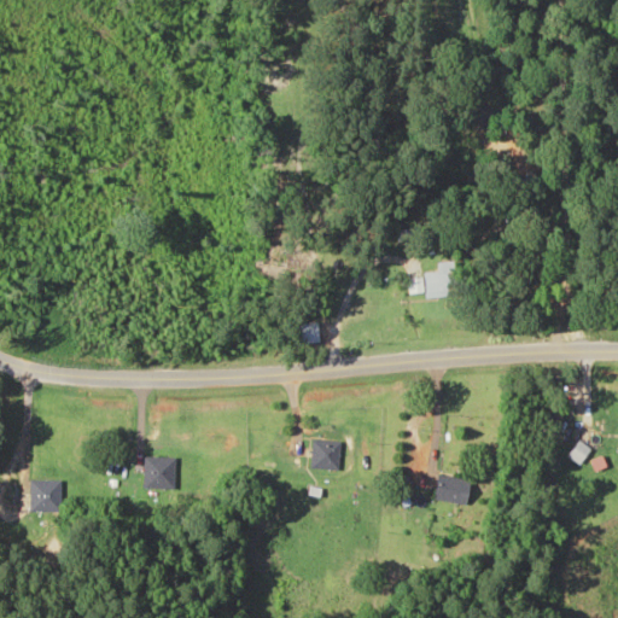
[(454,270),(407,273),(408,292),(423,291),(423,296),(455,293),(454,270)]
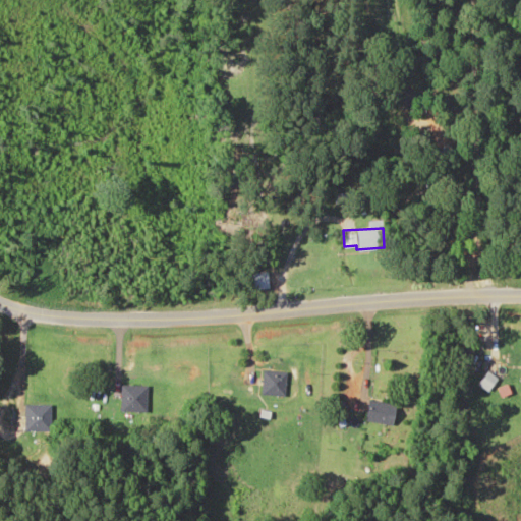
[(520,231),(508,232),(508,246),(520,245),(520,231)]
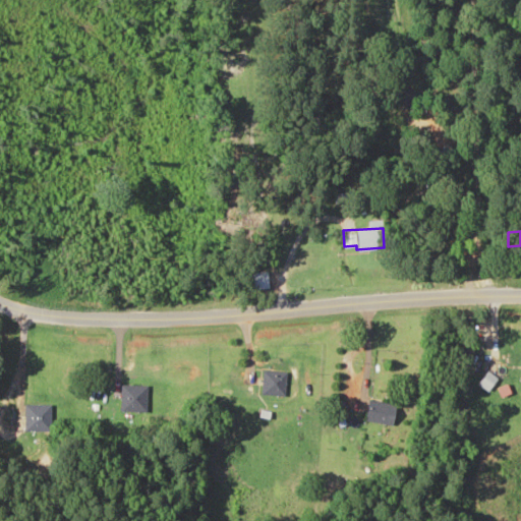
[(268,288),(268,272),(250,272),(250,288),(268,288)]
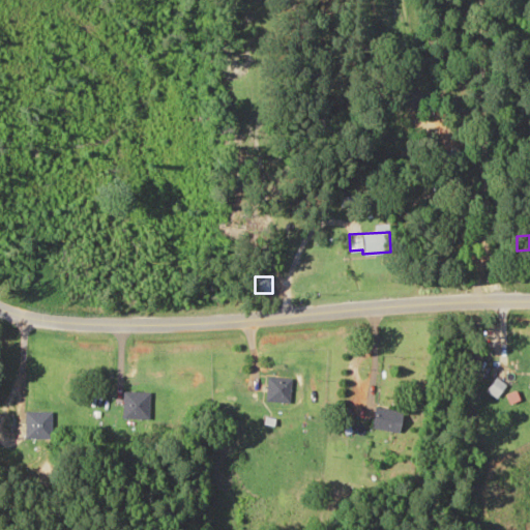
[(292,377),(267,376),(266,401),(290,402),(292,377)]
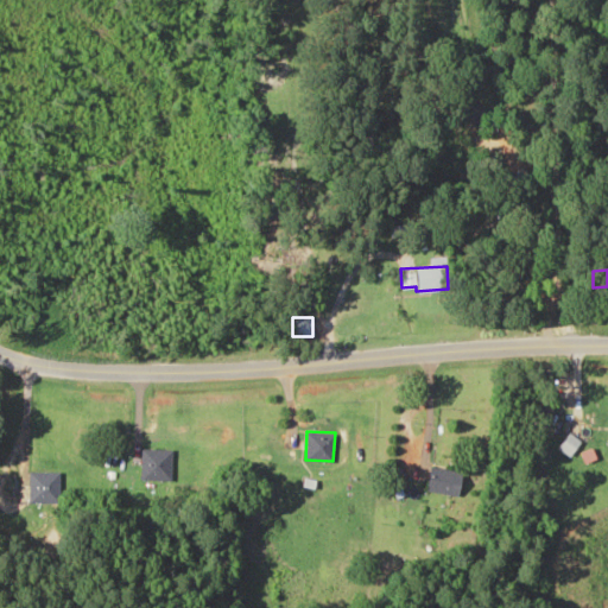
[(569,456),(580,441),(569,432),(557,447),(569,456)]
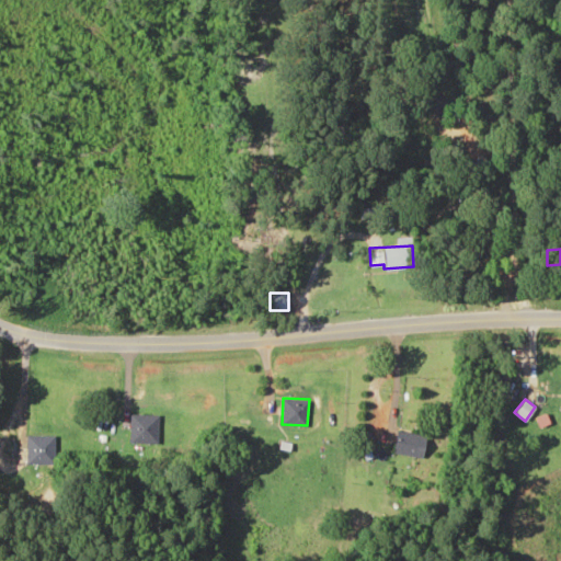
[(159,412),(130,412),(130,441),(159,441),(159,412)]
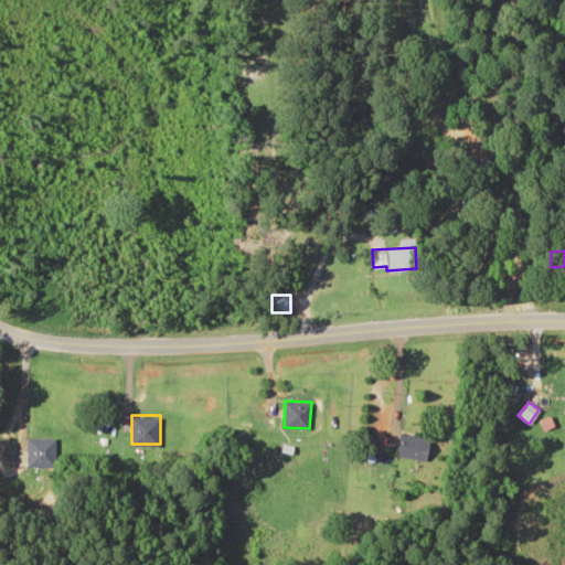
[(426,461),(430,438),(401,433),(396,456),(426,461)]
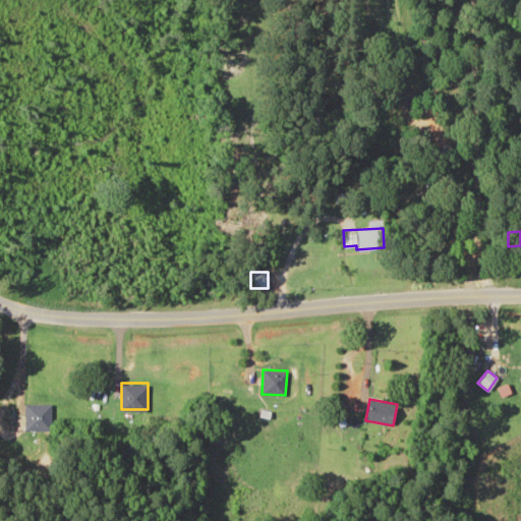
[(52,429),(52,403),(25,403),(25,429),(52,429)]
